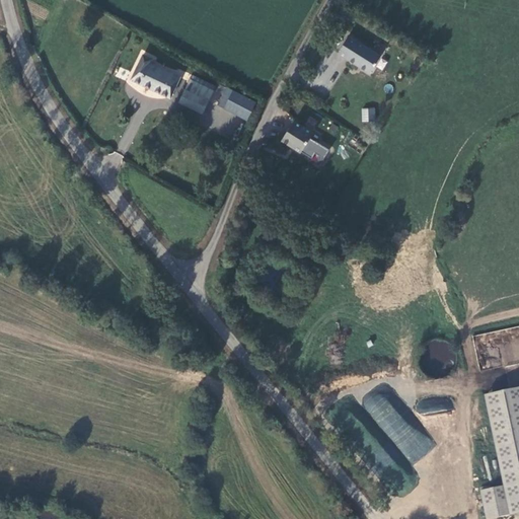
[(351,35),(341,53),(373,72),(383,56),(351,35)]
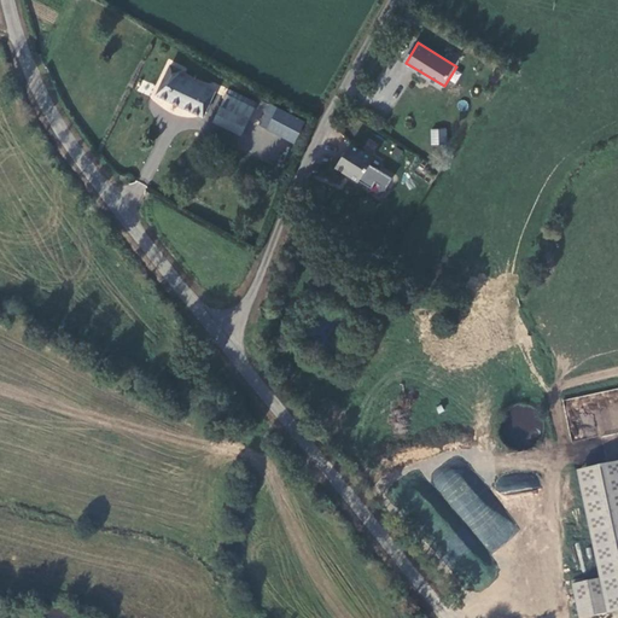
[(200,111),(207,99),(213,86),(181,70),(184,64),(170,58),(168,65),(156,89),(200,111)]
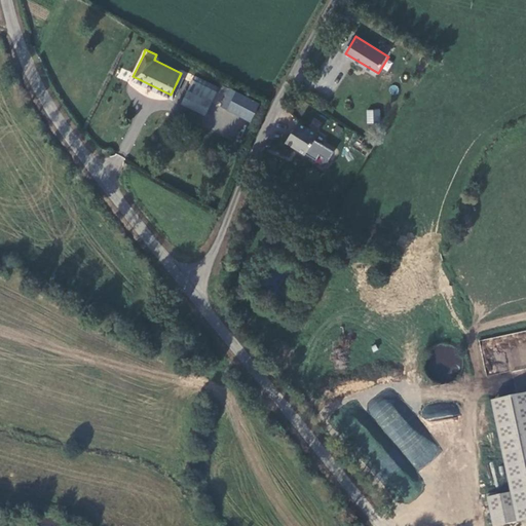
[(389,94),(398,95),(399,86),(390,84),(389,94)]
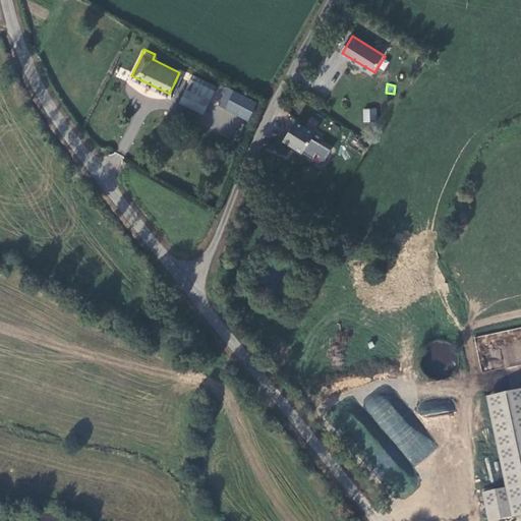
[(185,85),(182,94),(180,99),(201,109),(203,107),(208,96),(185,85)]
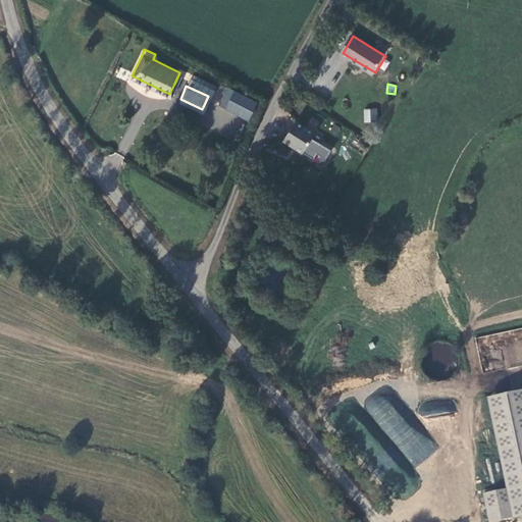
[(258,104),(228,89),(219,107),(249,121),(258,104)]
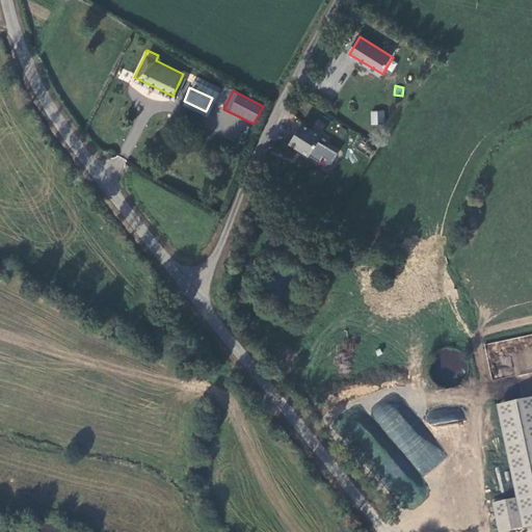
[(371,125),(384,124),(384,110),(370,110),(371,125)]
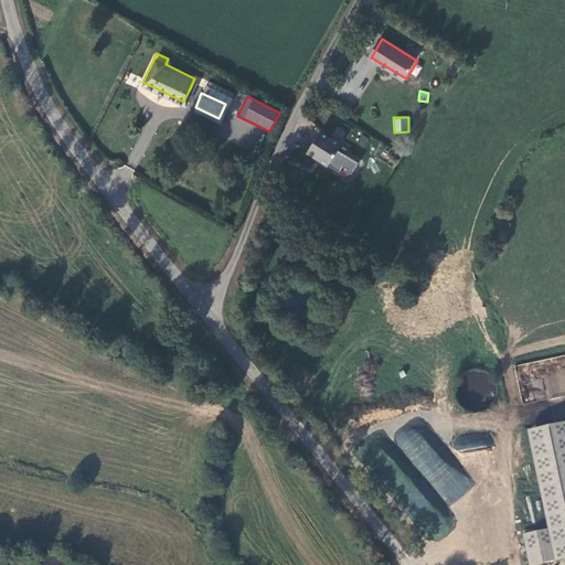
[(342,146),(320,132),(308,153),(329,167),(330,166),(339,151),(342,146)]
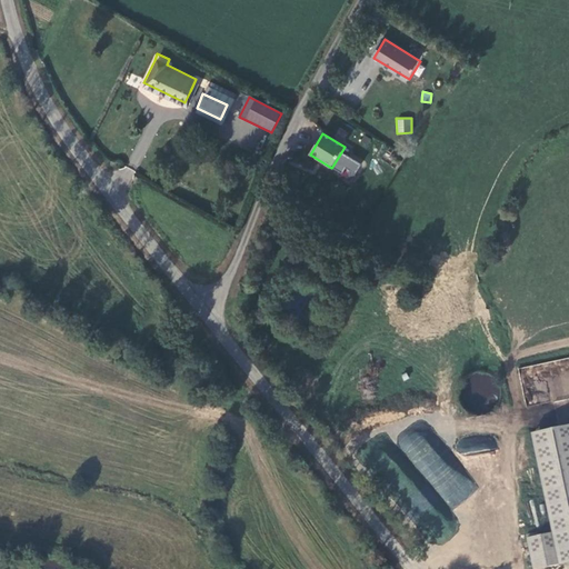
[(360,163),(341,152),(332,167),(342,172),(345,168),(355,173),(360,163)]
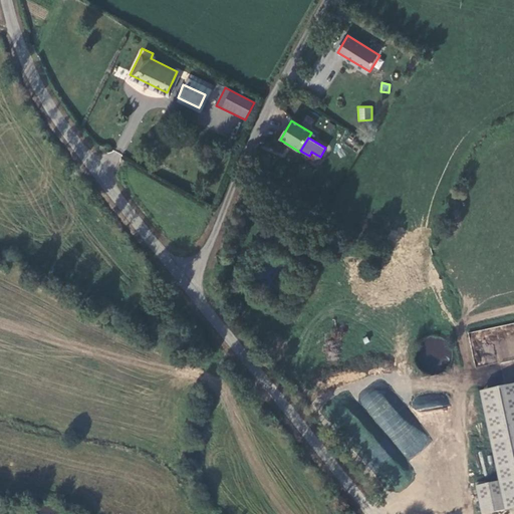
[(513,379),(502,382),(478,388),(497,477),(491,479),(484,480),(473,482),(479,511),(513,503),(513,379)]
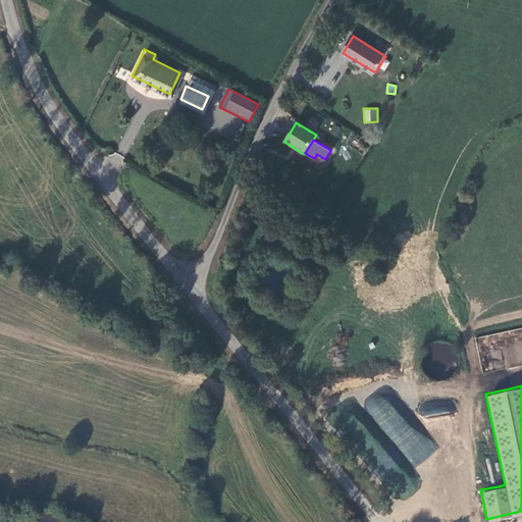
[(364,408),(415,467),(433,452),(383,393),(364,408)]
